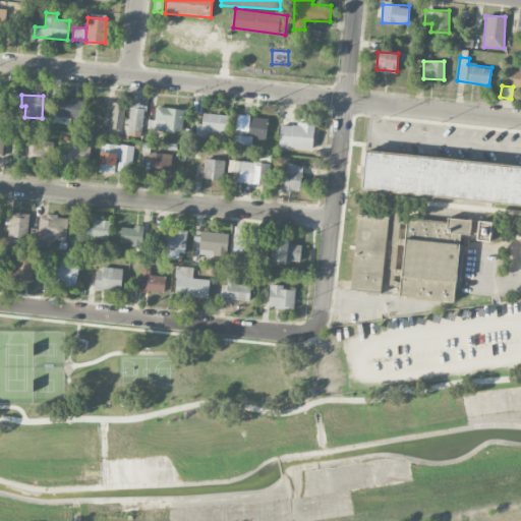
[(55,116),(81,117),(82,99),(55,98),(55,116)]
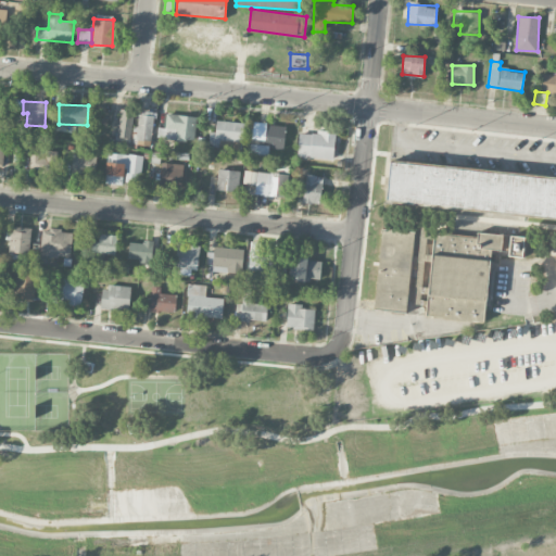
[(130,138),(134,110),(119,109),(117,137),(130,138)]
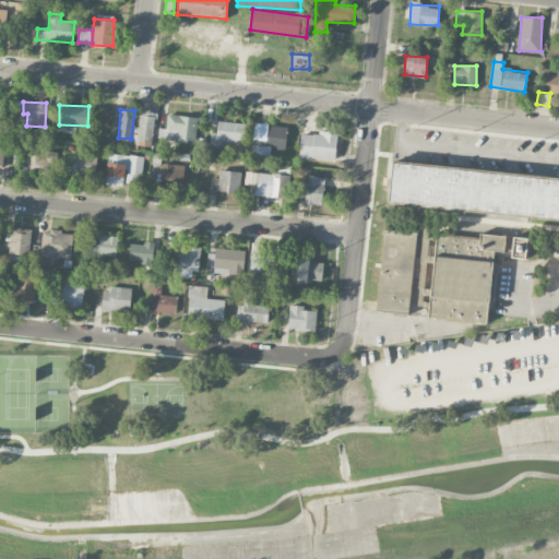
[(138,145),(154,146),(154,111),(139,111),(138,145)]
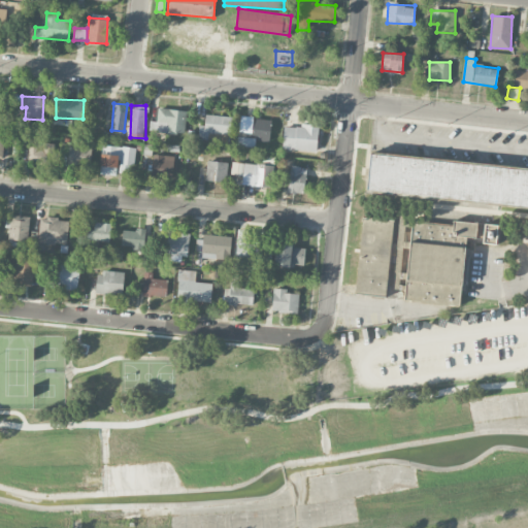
[(187,110),(158,107),(157,122),(151,121),(150,130),(184,134),(187,110)]
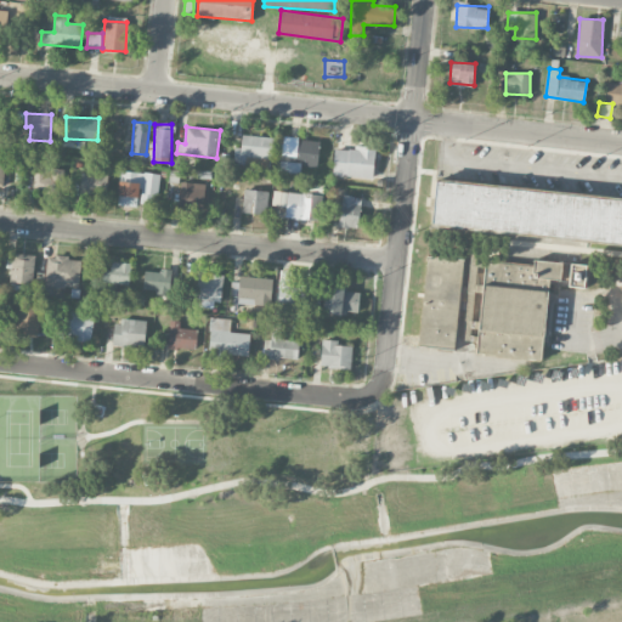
[(235,164),(271,167),(272,137),(242,135),(242,147),(236,147),(235,164)]
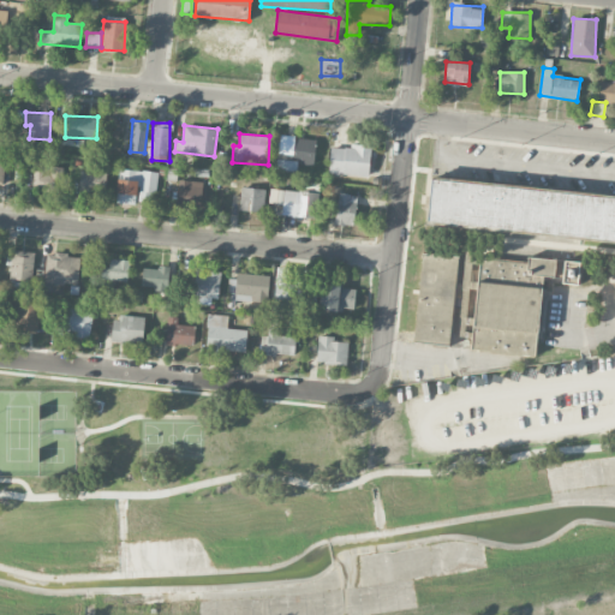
[(297,171),(298,163),(314,165),(316,138),(285,137),(284,153),(278,153),(276,169),(297,171)]
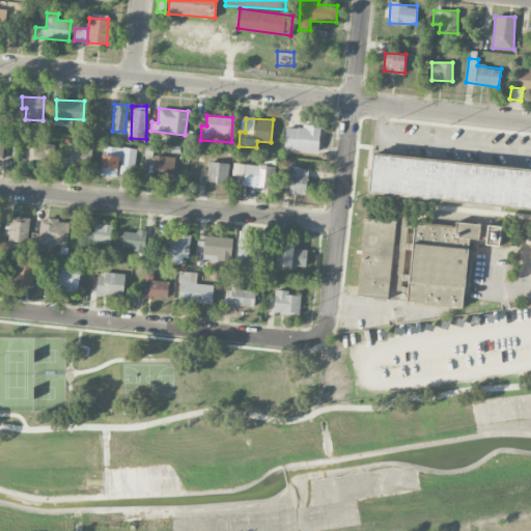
[(285,126),(284,149),(318,151),(320,128),(285,126)]
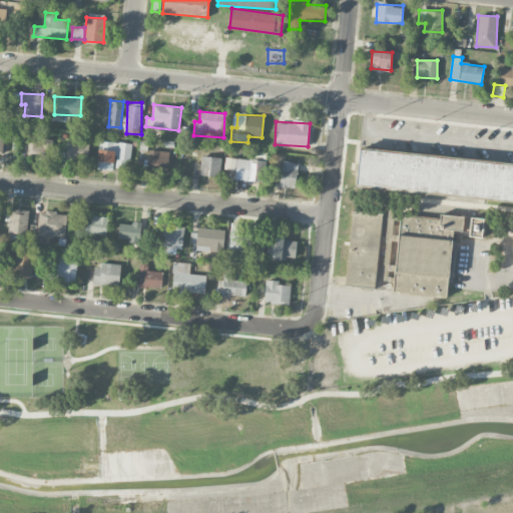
[(27,158),(52,159),(53,140),(28,139),(27,158)]
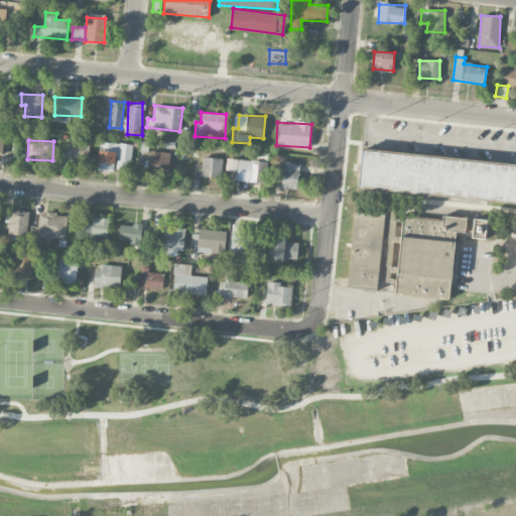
[(98,170),(115,171),(115,166),(120,166),(120,161),(131,162),(132,144),(100,141),(98,170)]
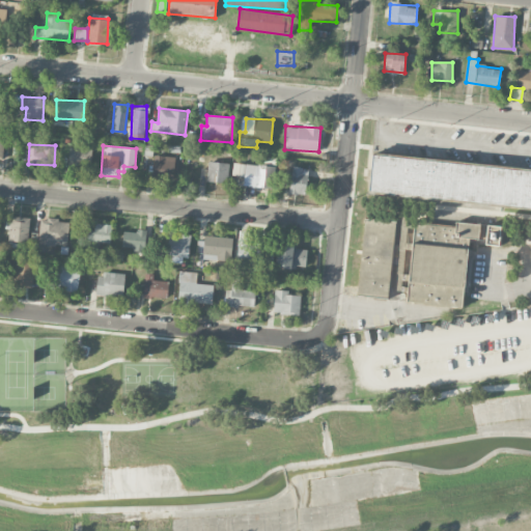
[(91,148),(70,147),(68,167),(90,168),(91,148)]
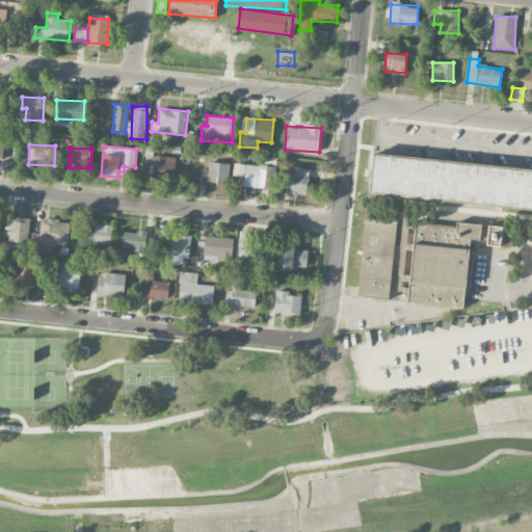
[(175,156),(154,156),(154,179),(175,179),(175,156)]
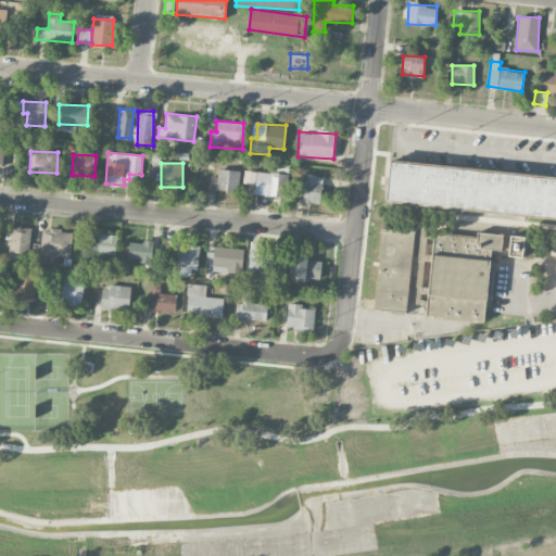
[(555,176),(389,163),(386,203),(555,216),(555,176)]
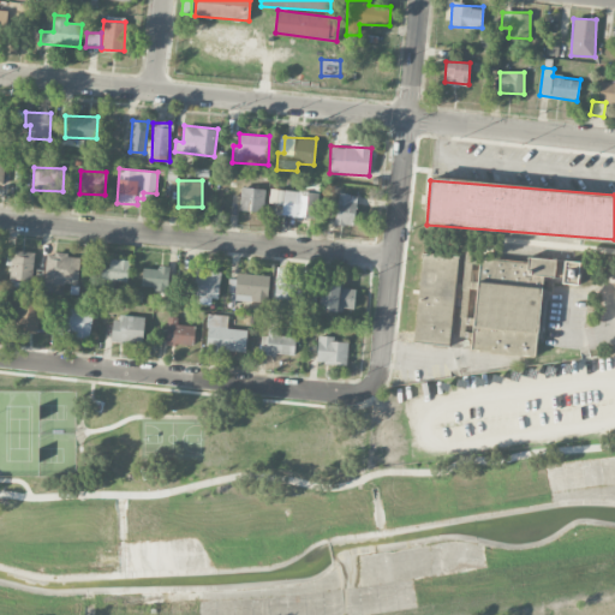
[(240,210),(264,212),(264,189),(240,187),(240,210)]
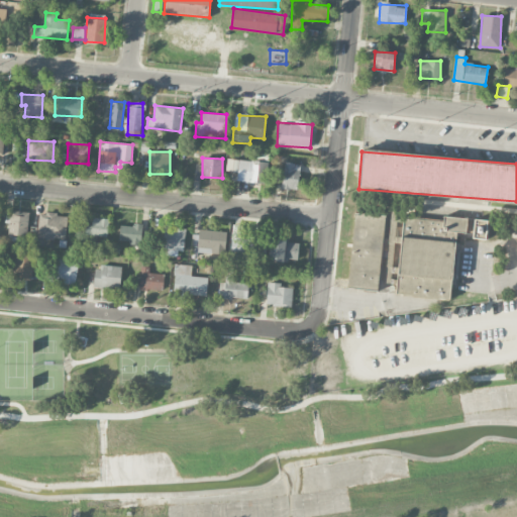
[(226,171),(237,172),(237,181),(266,184),(268,163),(228,158),(226,171)]
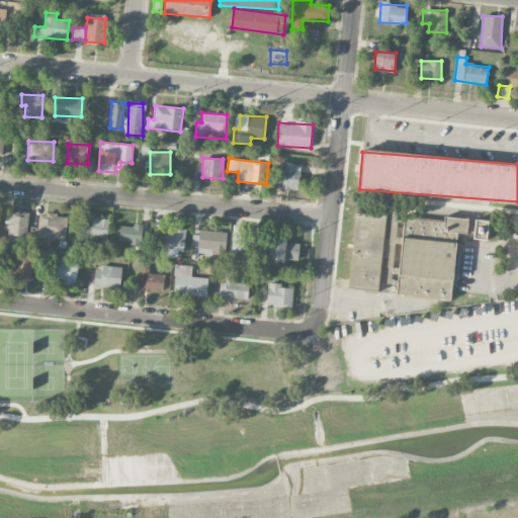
[(300,164),(284,162),(282,188),(297,190),(300,164)]
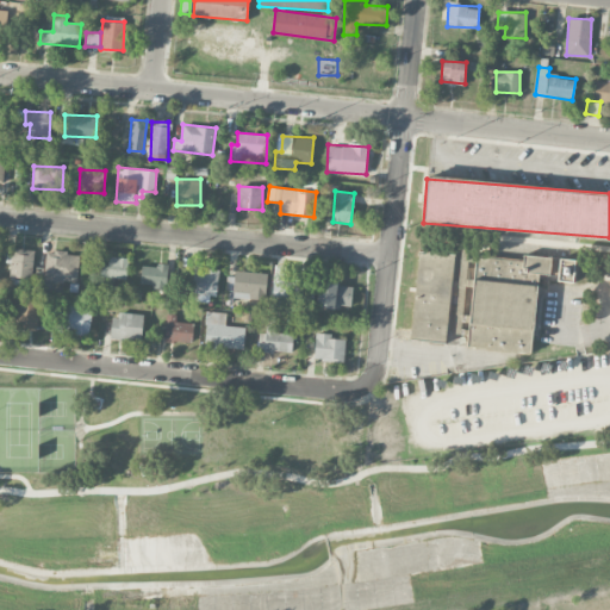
[(32,285),(33,249),(7,248),(6,263),(11,263),(10,284),(32,285)]
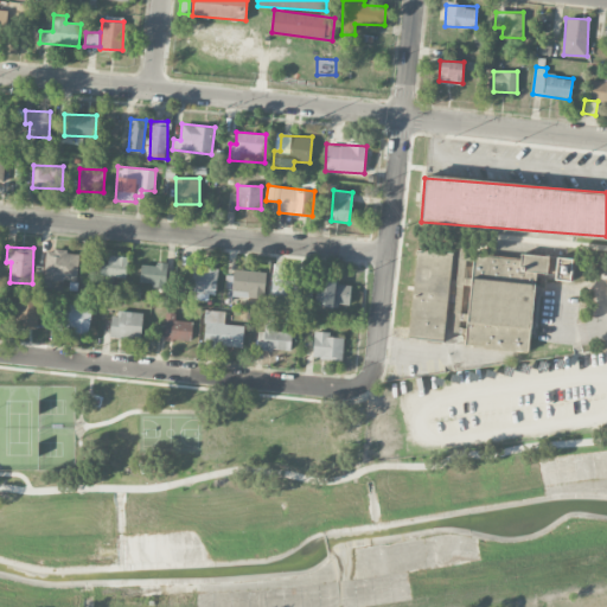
[(408,337),(445,340),(454,251),(417,248),(408,337)]
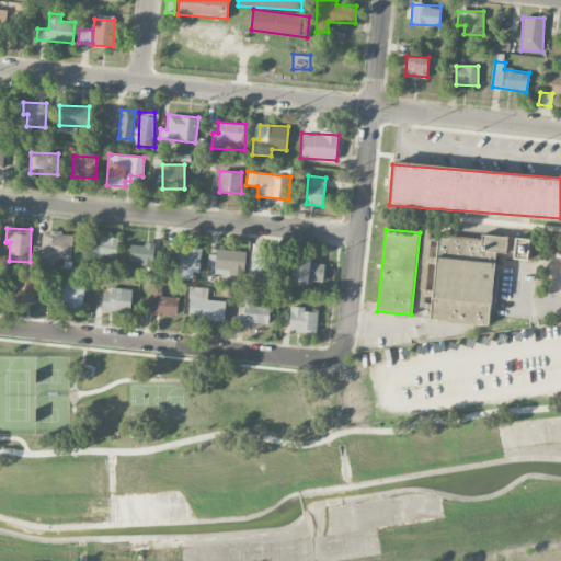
[(39,256),(70,261),(73,235),(44,230),(39,256)]
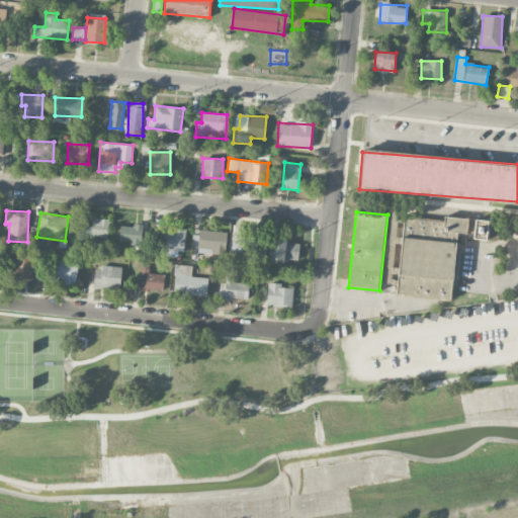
[(444,220),(403,217),(397,295),(451,299),(455,233),(467,234),(468,218),(444,217),(444,220)]
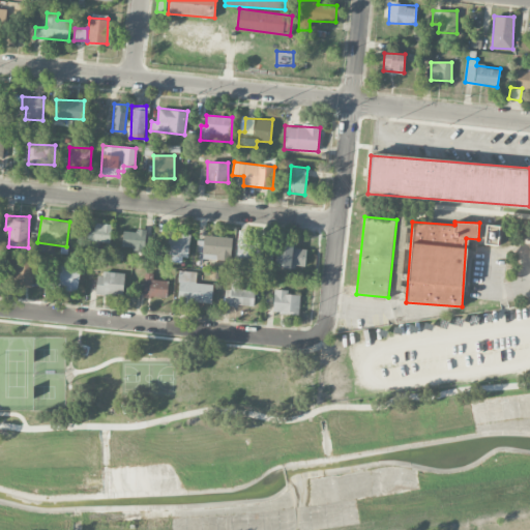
[(112,224),(95,223),(94,231),(88,230),(87,240),(110,242),(112,224)]
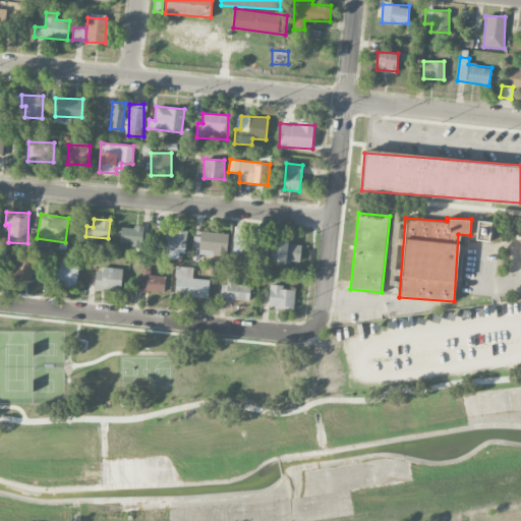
[(490,222),(477,221),(476,240),(489,241),(490,222)]
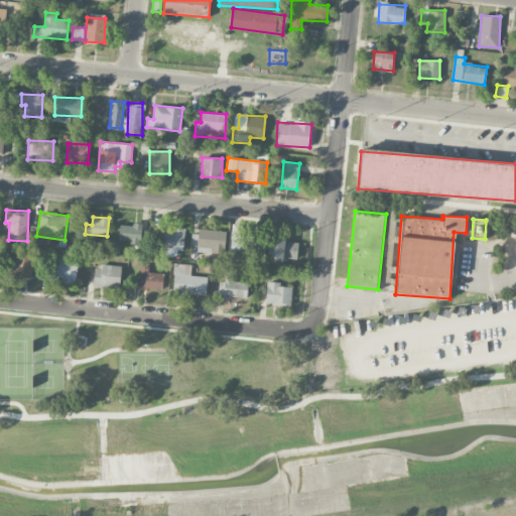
[(121,223),(117,240),(139,245),(143,228),(121,223)]
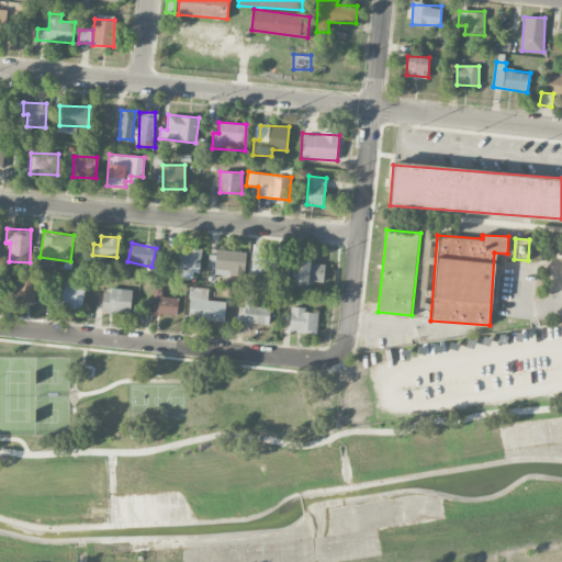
[(179,263),(200,263),(200,248),(179,248),(179,263)]
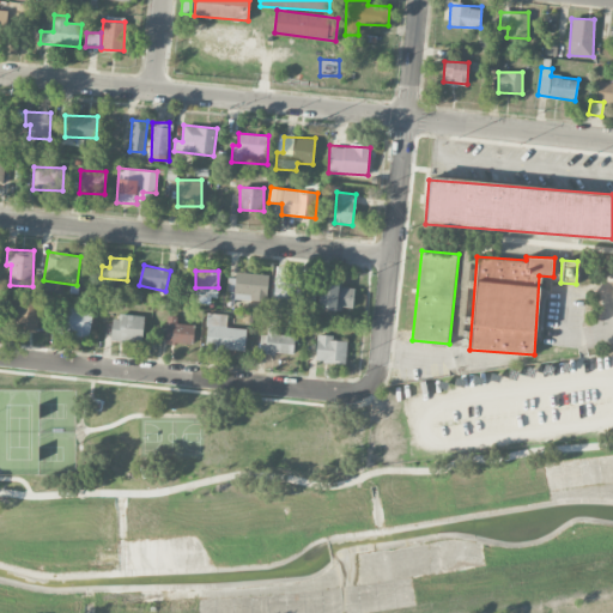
[(268,274),(230,273),(230,299),(267,301),(268,274)]
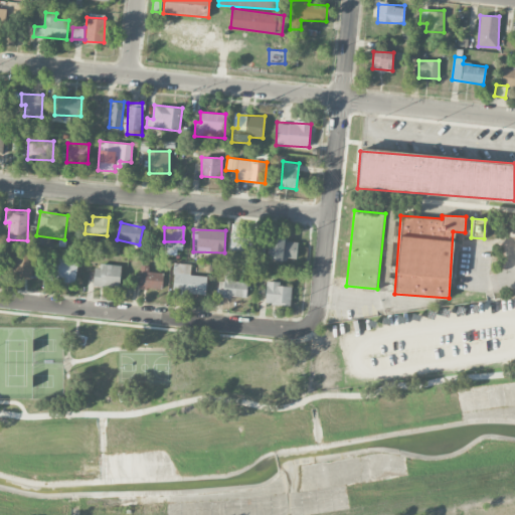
[(229,255),(264,256),(265,237),(230,236),(229,255)]
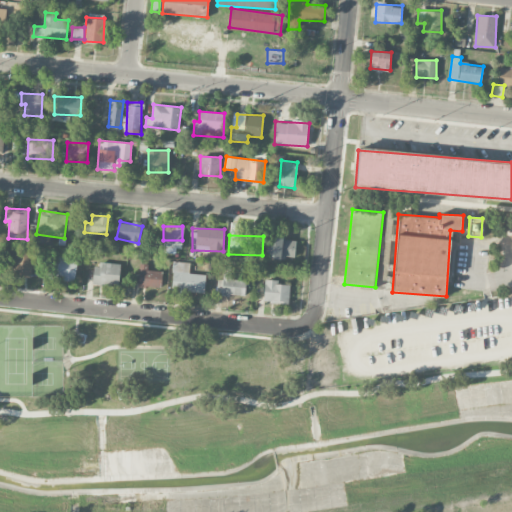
[(295,259),(296,239),(267,237),(266,257),(295,259)]
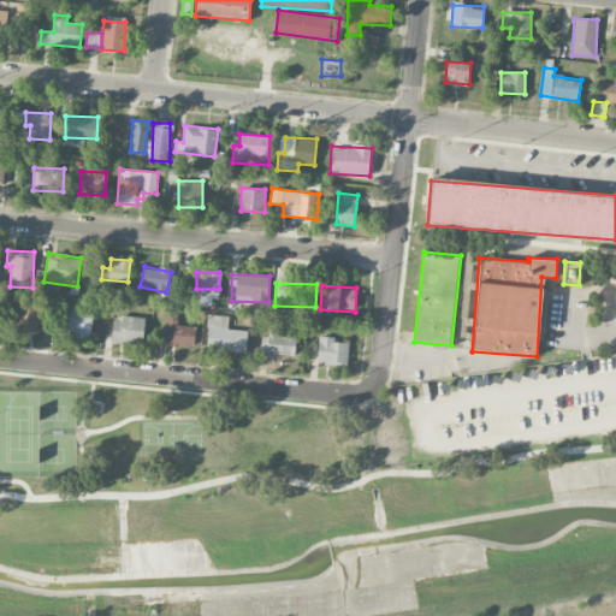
[(39,332),(40,303),(18,302),(16,332),(39,332)]
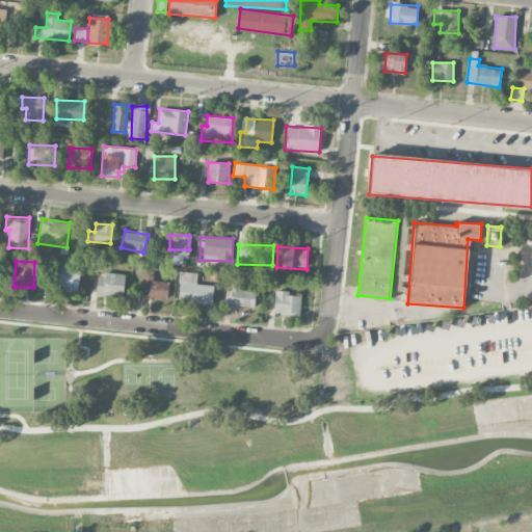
[(56,284),(58,284),(58,291),(78,292),(79,268),(57,268),(56,284)]
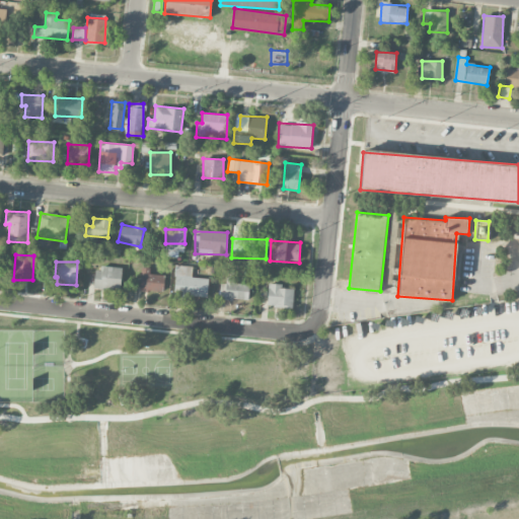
[(122,268),(94,267),(94,288),(121,289),(122,268)]
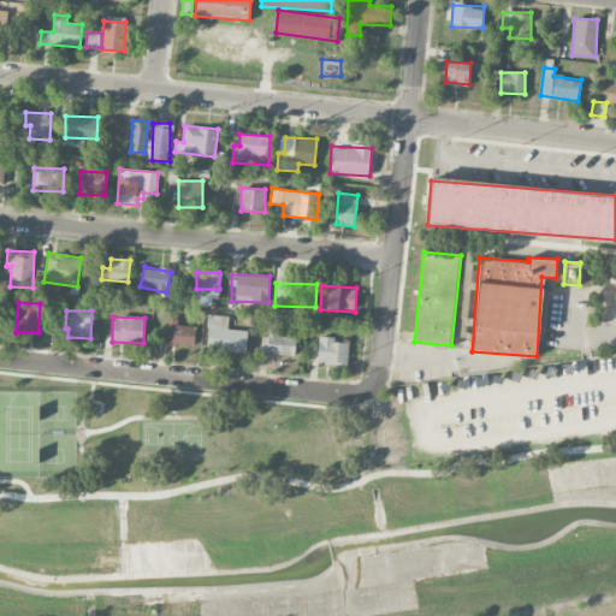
[(178,317),(167,317),(166,345),(195,345),(195,326),(178,325),(178,317)]
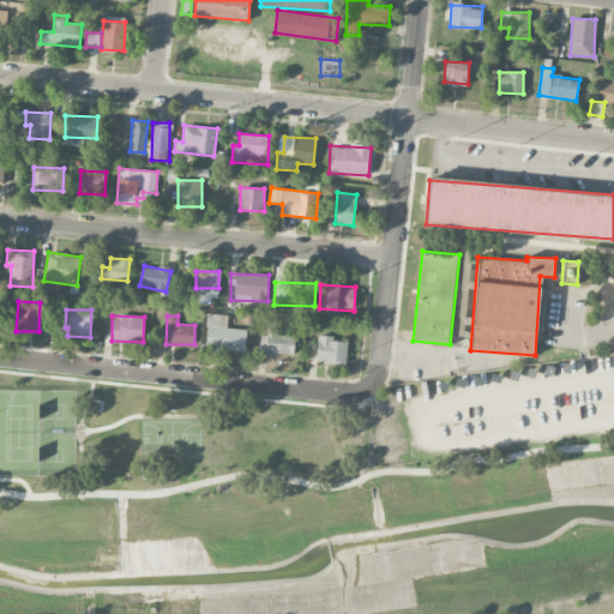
[(245,351),(246,329),(227,327),(228,318),(208,317),(206,349),(245,351)]
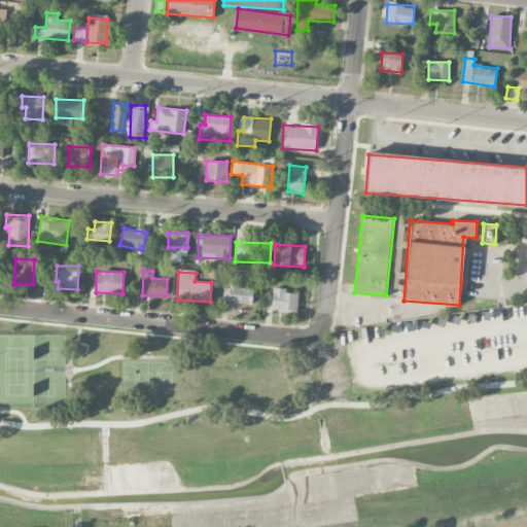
[(238,287),(238,280),(231,279),(230,287),(223,287),(222,302),(252,305),(254,288),(238,287)]
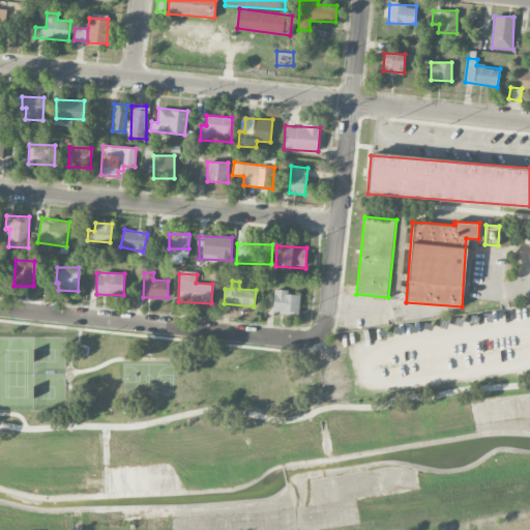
[(287,289),(274,289),(273,313),(299,313),(300,294),(287,294),(287,289)]
